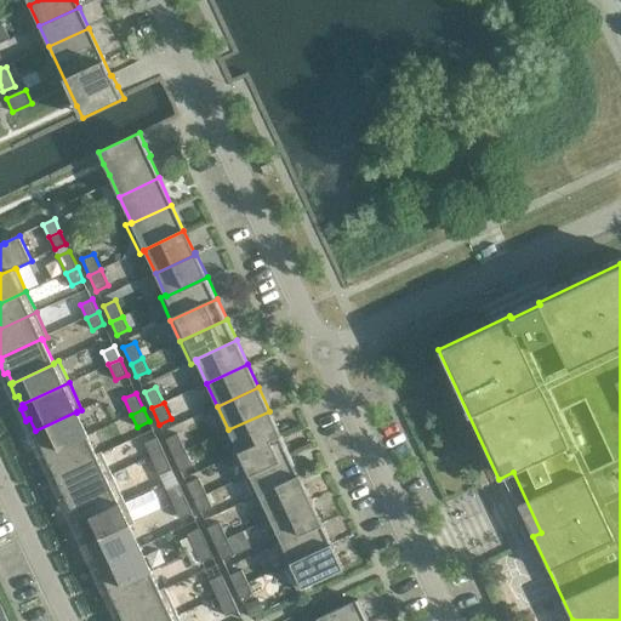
[(35,431),(45,454),(46,455),(87,436),(77,412),(77,411),(35,431)]
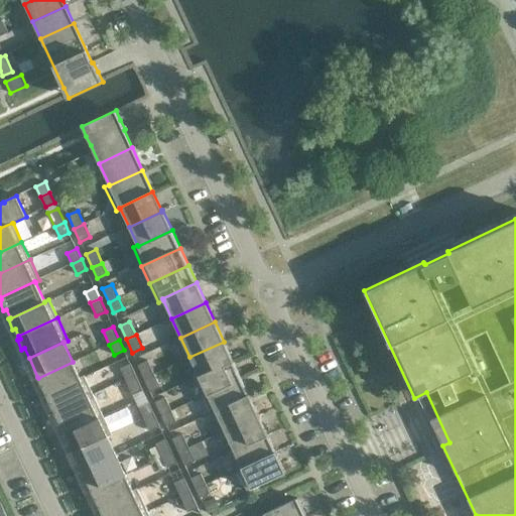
[(233,361),(224,342),(189,357),(199,376),(199,377),(233,361)]
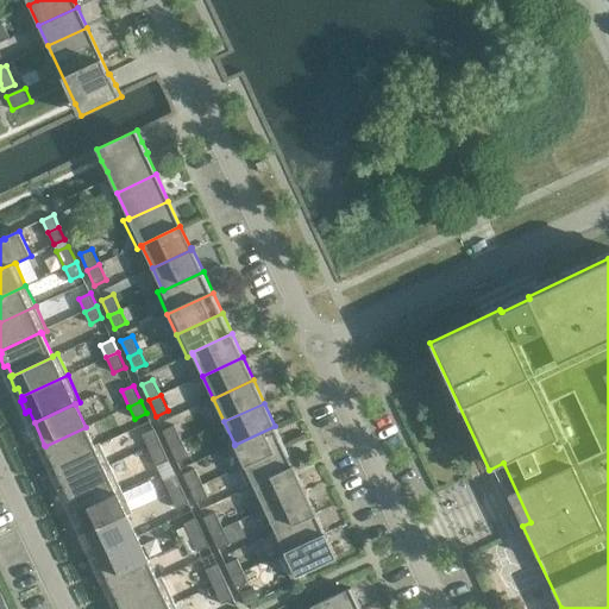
[(175,426),(163,431),(170,446),(182,441),(175,426)]
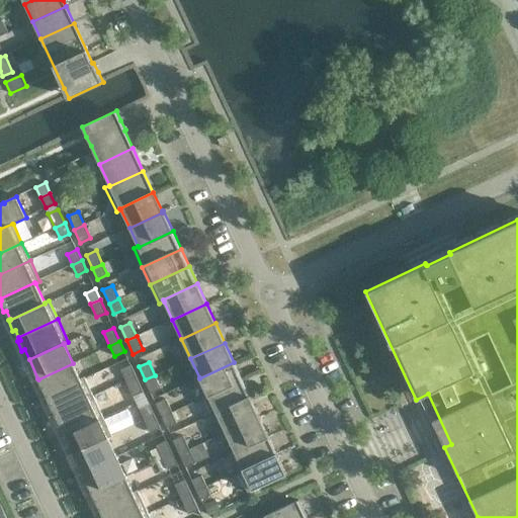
[(242,379),(234,362),(199,378),(199,377),(194,379),(203,398),(242,379)]
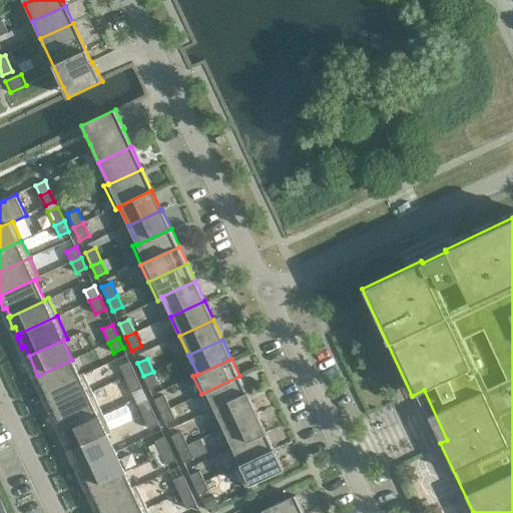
[(79,376),(72,360),(38,376),(37,375),(35,376),(40,386),(42,385),(46,393),(80,377),(79,376)]
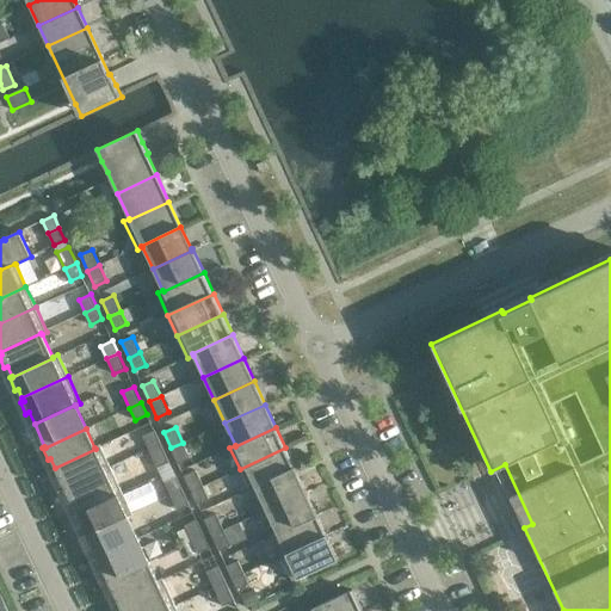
[(143,436),(149,449),(160,443),(154,431),(143,436)]
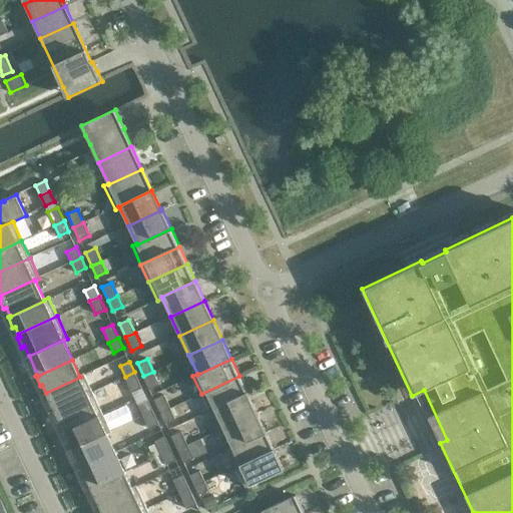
[(142,388),(134,372),(125,377),(132,393),(142,388)]
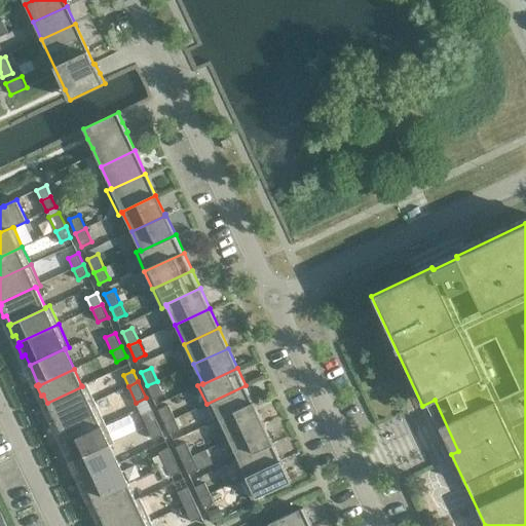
[(163,395),(157,381),(147,385),(153,400),(163,395)]
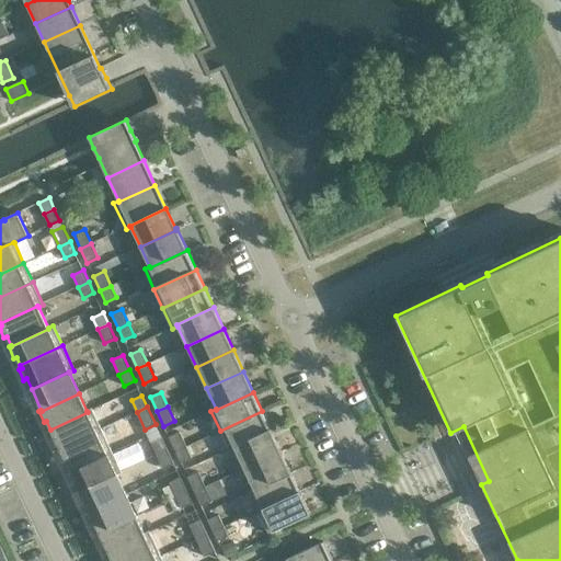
[(92,409),(87,411),(88,412),(50,430),(59,448),(101,428),(92,409)]
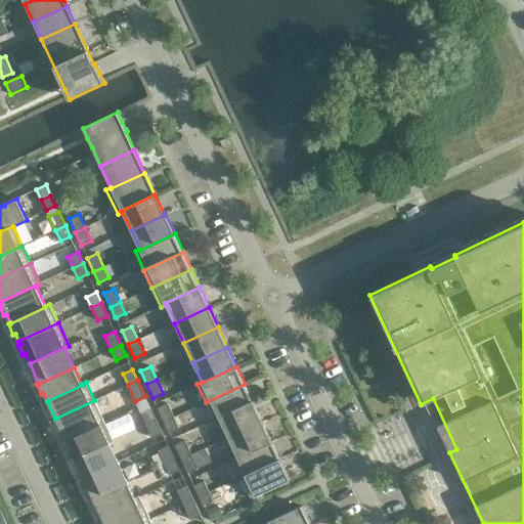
[(253,401),(245,384),(206,402),(215,422),(219,420),(218,418),(253,401)]
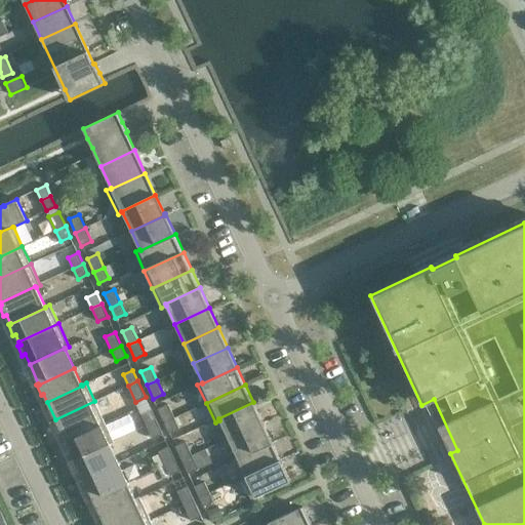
[(105,423),(94,401),(55,419),(56,422),(53,423),(58,433),(62,432),(66,442),(105,423)]
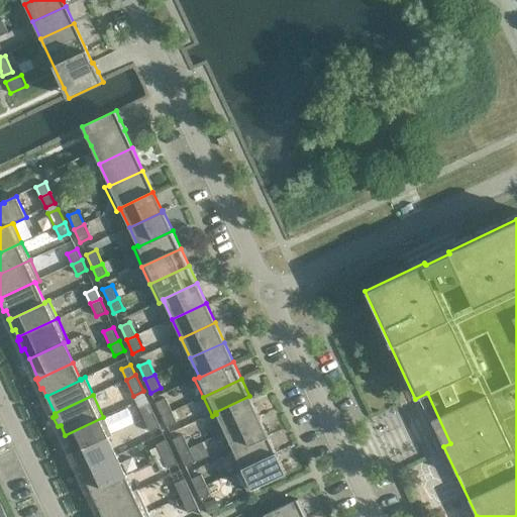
[(260,417),(249,396),(215,412),(216,414),(225,432),(257,416),(259,418),(260,417)]
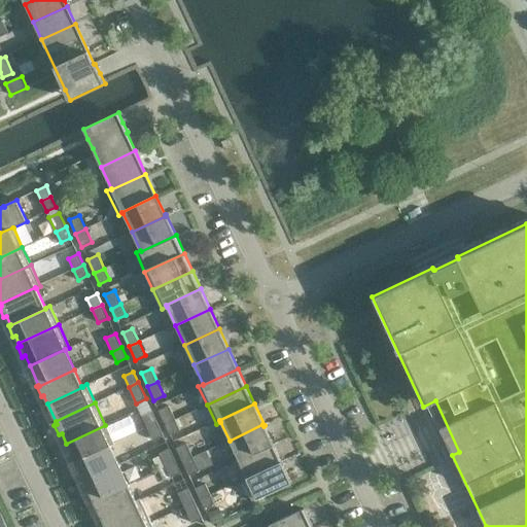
[(169,406),(159,411),(165,424),(175,420),(169,406)]
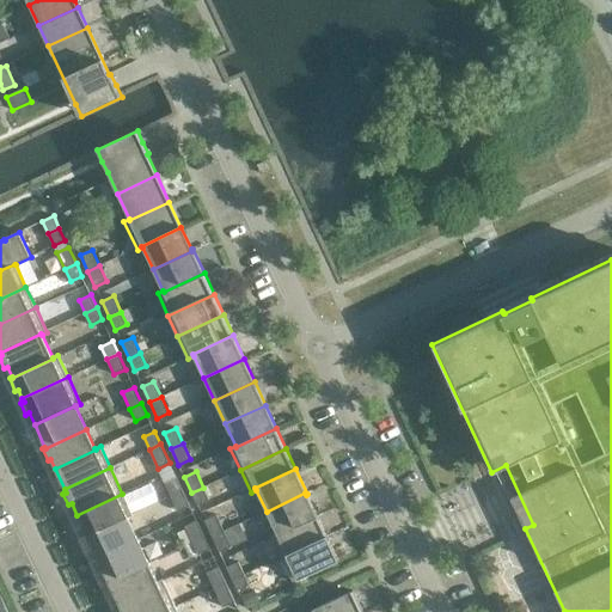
[(165,483),(171,496),(183,490),(177,477),(165,483)]
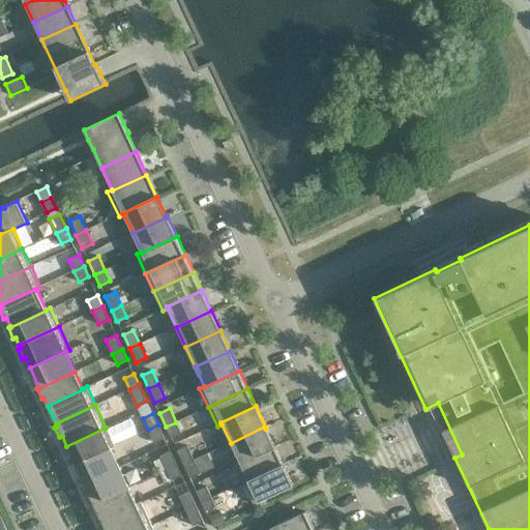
[(181,433),(176,422),(166,427),(171,438),(181,433)]
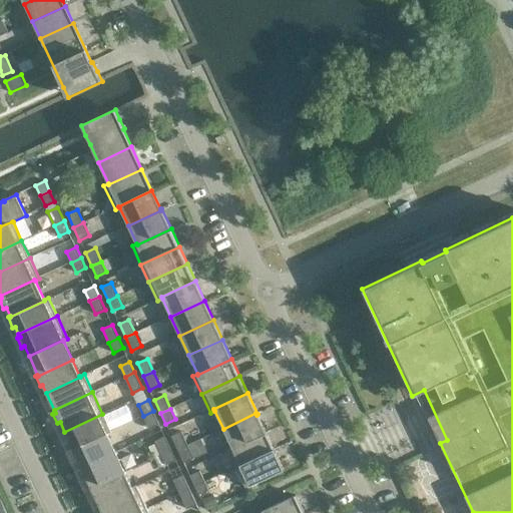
[(159,424),(153,411),(143,416),(149,429),(159,424)]
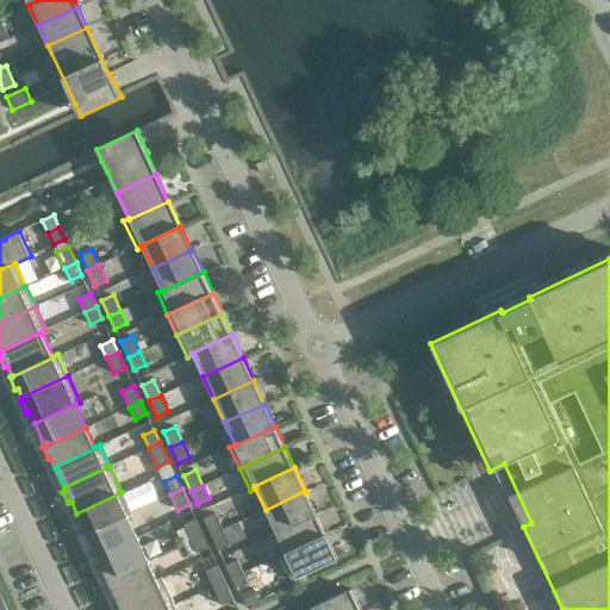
[(266,510),(275,531),(277,533),(316,515),(305,493),(304,491),(266,510)]
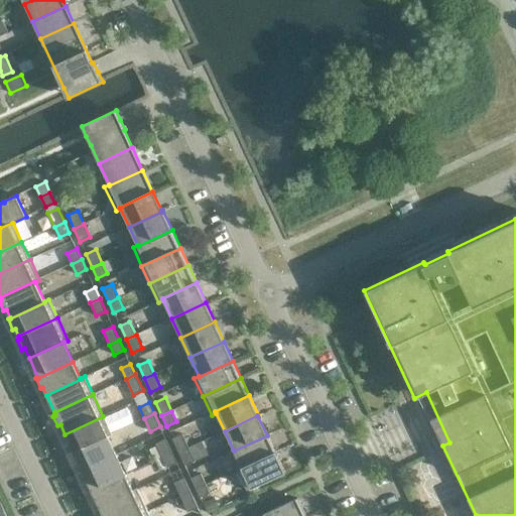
[(112,434),(103,416),(65,434),(73,452),(107,435),(108,436),(112,434)]
